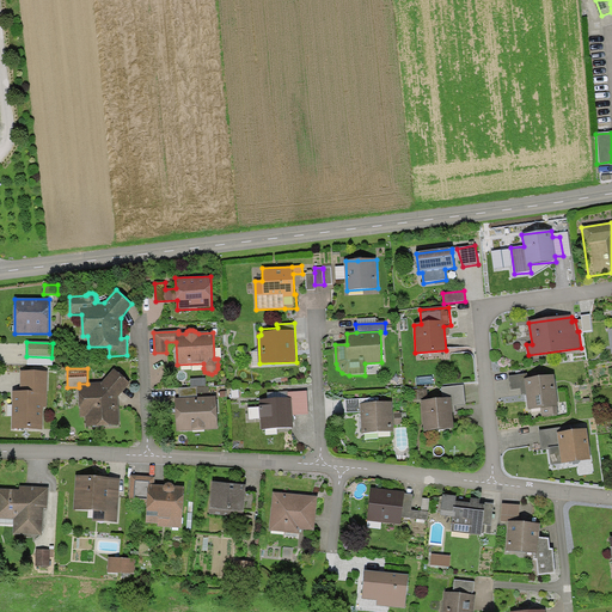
[(114,369),(103,383),(87,384),(79,384),(79,387),(79,417),(86,416),(87,427),(120,426),(118,396),(129,384),(114,369)]
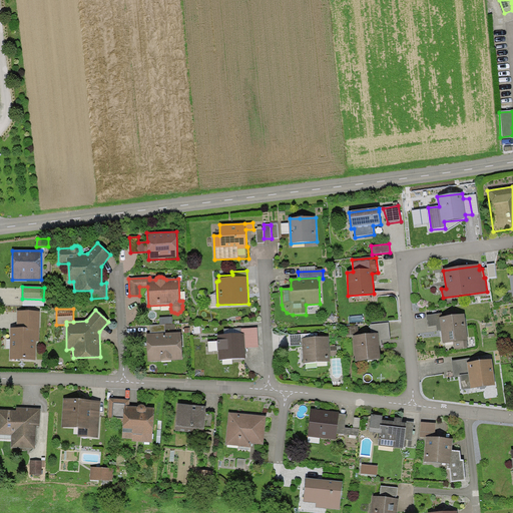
[(10,359),(36,359),(37,342),(40,342),(40,313),(17,312),(17,329),(11,329),(10,359)]
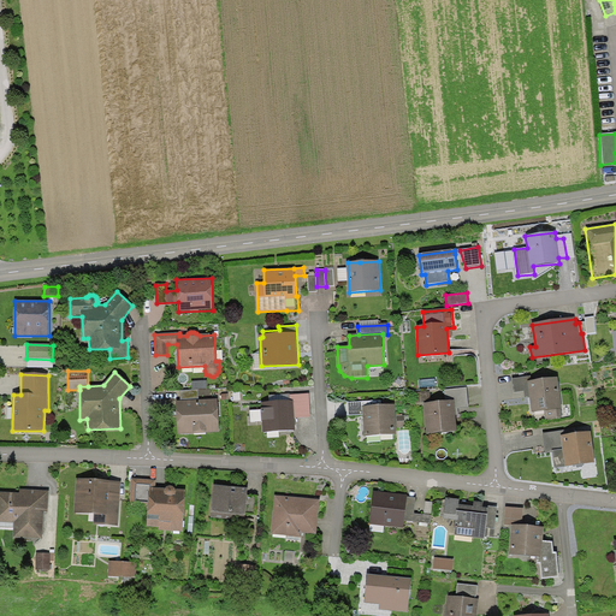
[(529,397),(532,412),(544,410),(545,419),(561,418),(561,409),(562,409),(558,378),(532,381),(531,377),(511,379),(513,392),(526,391),(526,397),(529,397)]
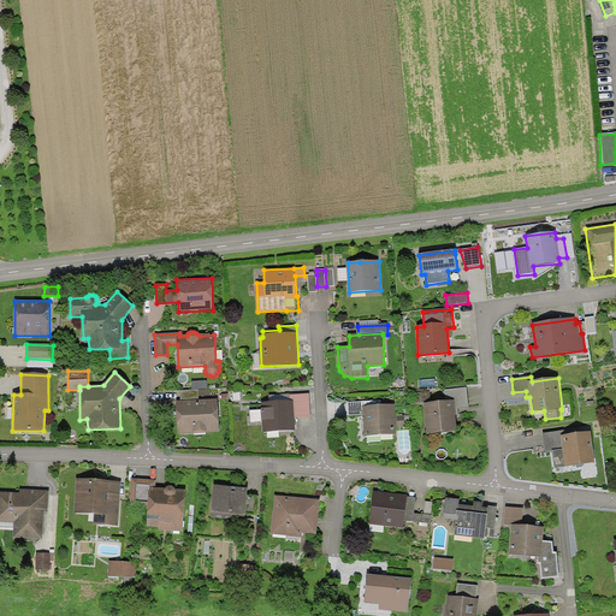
[(455,402),(455,408),(469,407),(467,388),(446,390),(446,402),(455,402)]
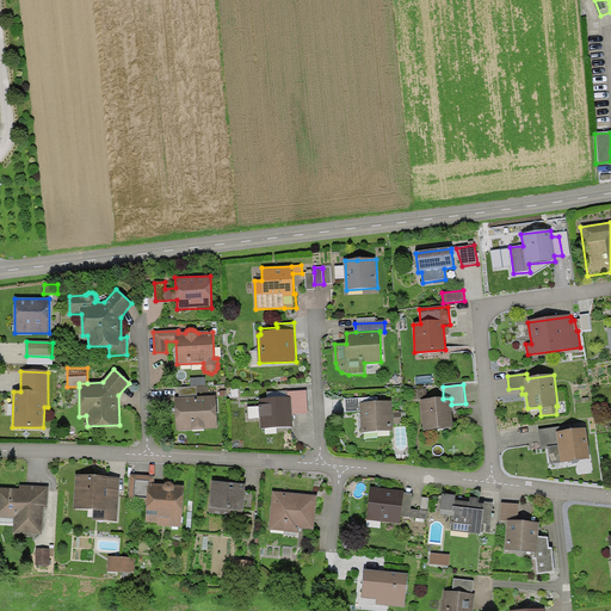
[(179,388),(179,397),(197,396),(197,387),(191,387),(179,388)]
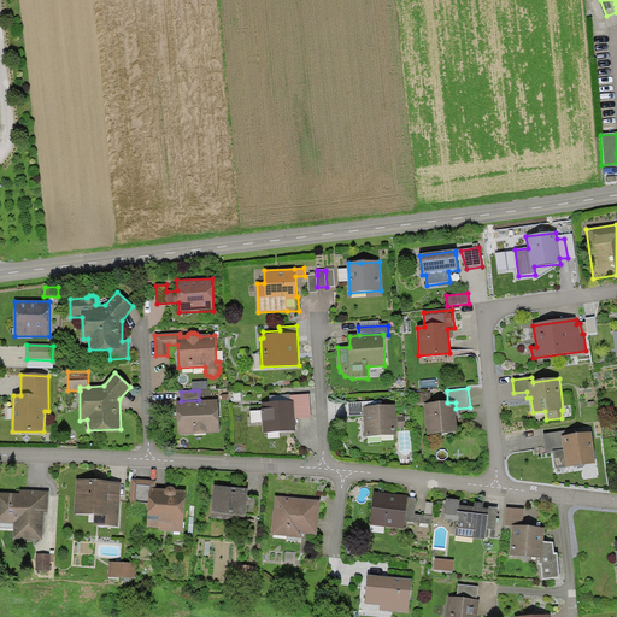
[(430,392),(419,393),(419,403),(432,403),(430,392)]
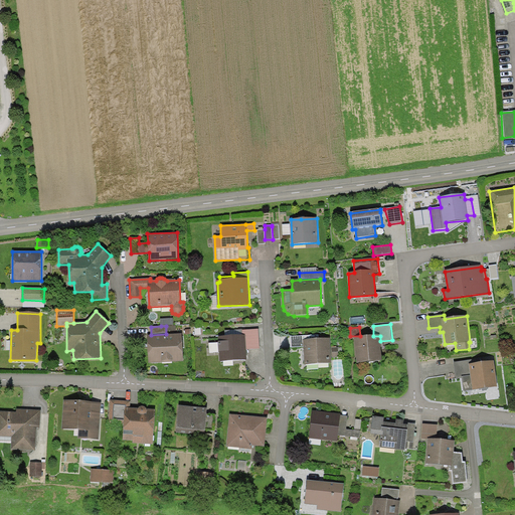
[(224,336),(218,336),(219,361),(246,360),(246,352),(245,329),(224,330),(224,336)]
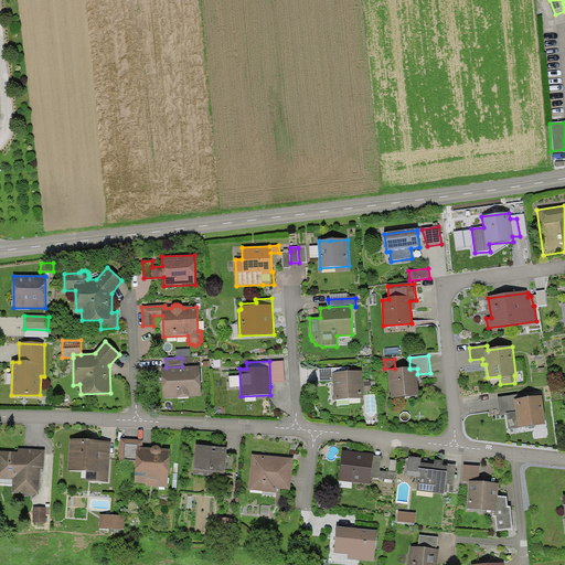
[(269,361),(270,386),(276,386),(276,377),(281,377),(280,361),(269,361)]
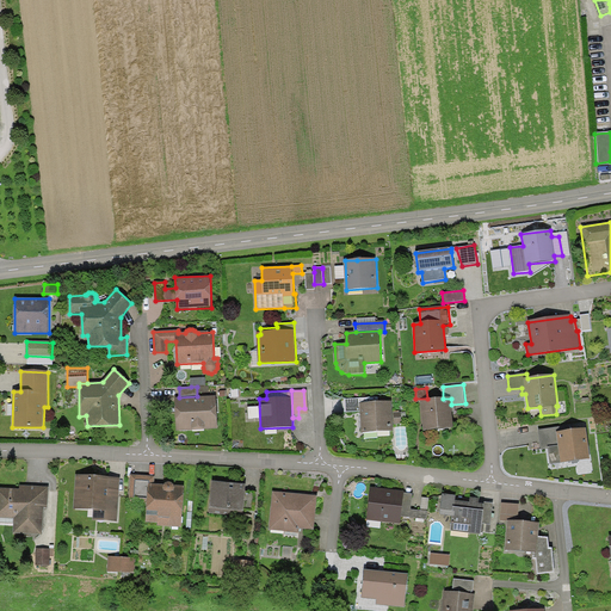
[(179,397),(176,397),(177,430),(217,429),(216,396),(197,396),(179,397)]
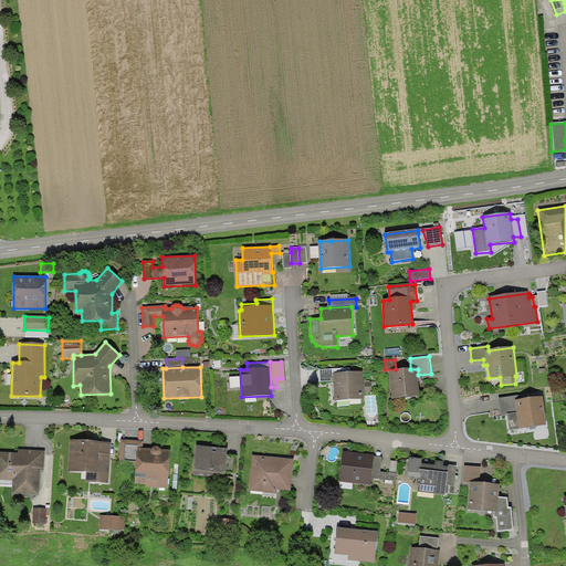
[(321,383),(334,381),(333,374),(333,369),(320,370),(321,383)]
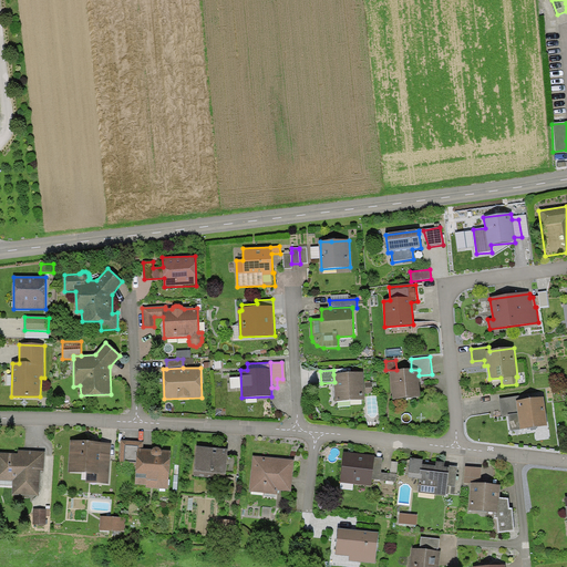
[(391,371),(392,400),(421,398),(419,375),(419,370),(411,370),(391,371)]
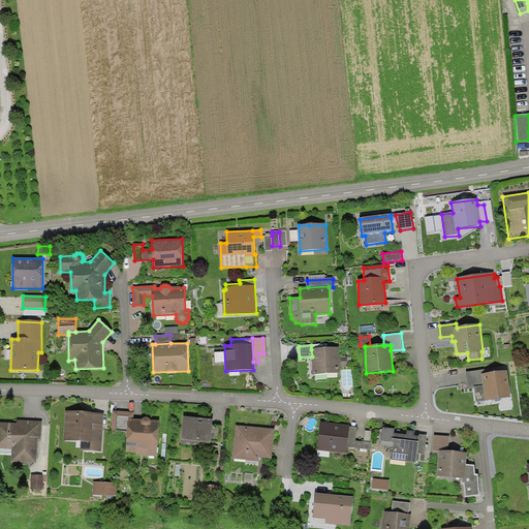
[(312,356),(313,374),(340,373),(340,368),(339,358),(339,348),(324,348),(311,349),(312,356)]
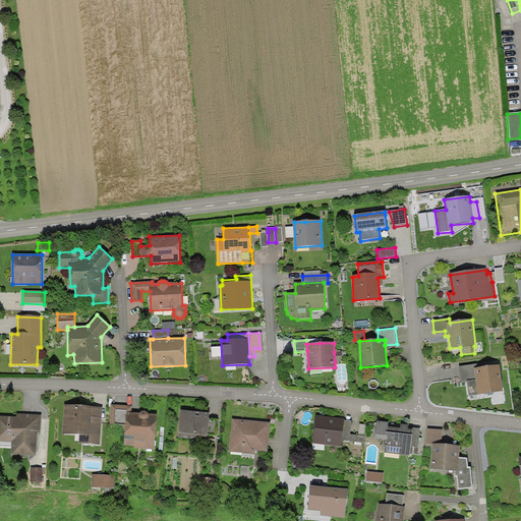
[(342,351),(334,352),(335,362),(343,361),(342,351)]
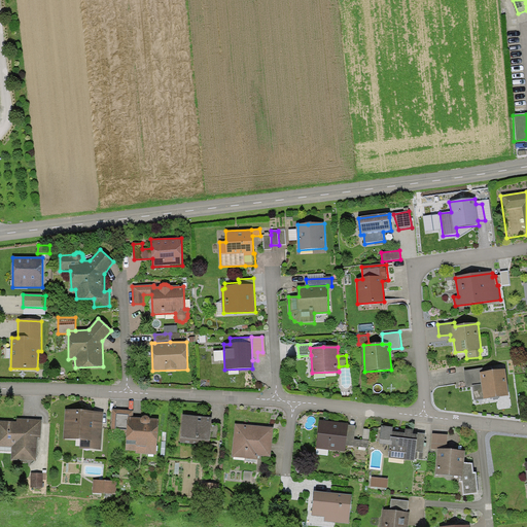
[(351,369),(344,369),(344,382),(352,382),(351,369)]
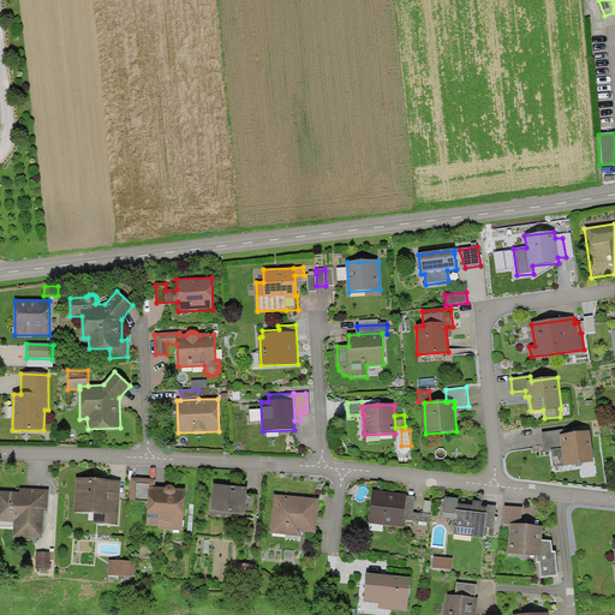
[(541,433),(543,452),(551,451),(554,466),(563,465),(593,461),(590,433),(565,435),(563,430),(541,433)]
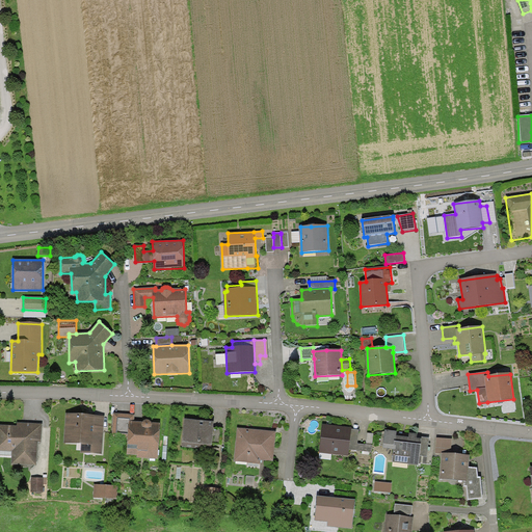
[(135,415),(113,413),(112,436),(128,437),(127,453),(137,454),(136,456),(158,457),(160,423),(151,422),(150,421),(148,420),(144,421),(142,422),(134,421),(135,415)]
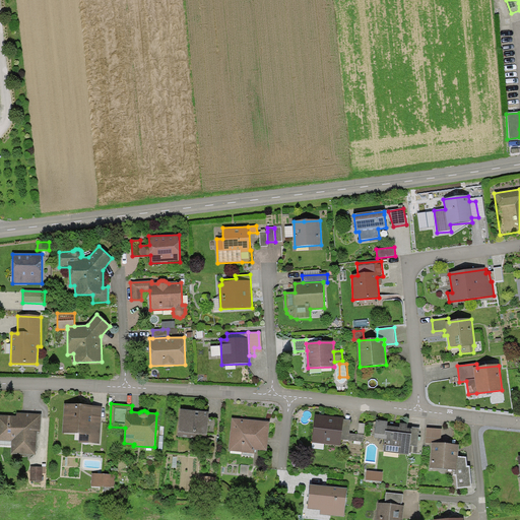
[(64,405),(62,433),(79,434),(78,443),(100,444),(102,407),(64,405)]
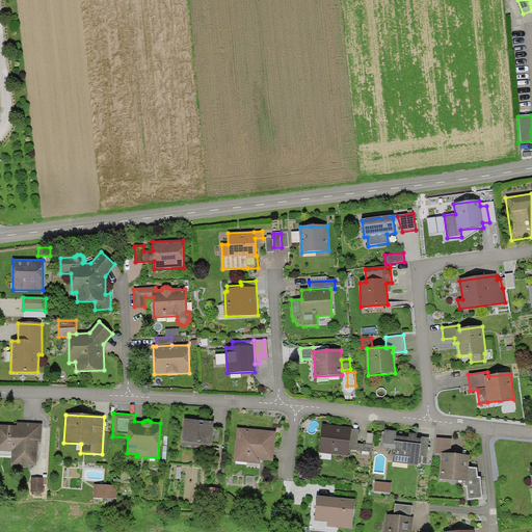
[(184,419),(181,447),(211,449),(214,422),(184,419)]
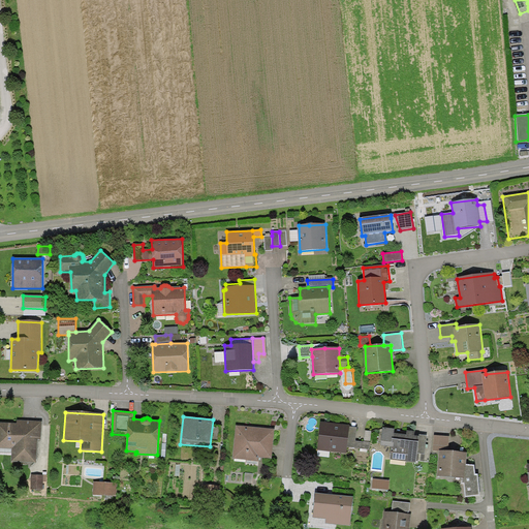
[(0,423),(0,447),(12,448),(11,463),(36,464),(37,439),(41,439),(42,422),(16,421),(16,424),(0,423)]
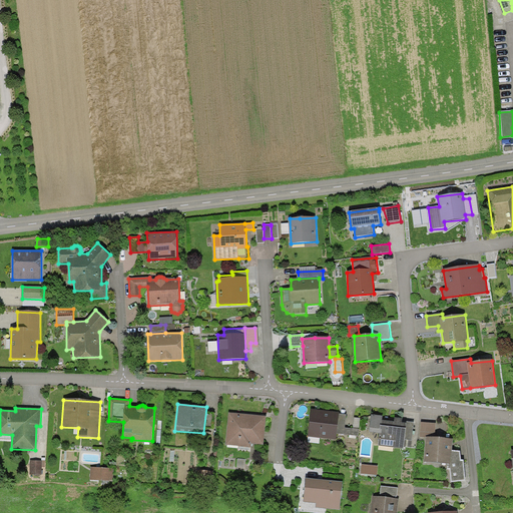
[(358,435),(359,429),(353,428),(345,427),(347,415),(339,414),(339,413),(312,409),(308,436),(336,440),(337,433),(358,435)]
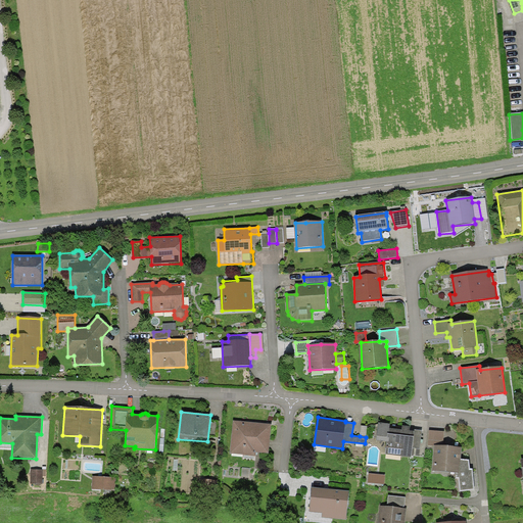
[(233,421),(230,454),(255,456),(256,452),(269,453),(271,425),(245,422),(233,421)]
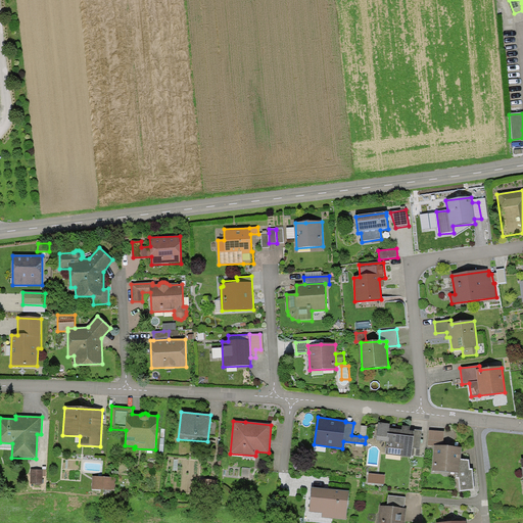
[(387,441),(385,454),(412,457),(412,454),(419,455),(422,430),(415,429),(415,432),(410,431),(411,427),(402,426),(402,428),(390,426),(390,424),(380,423),(377,439),(387,441)]
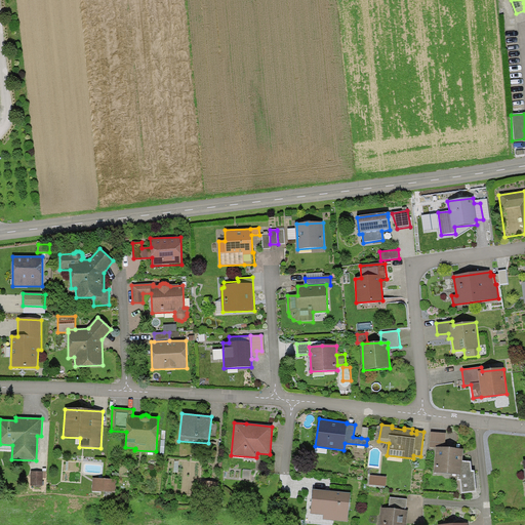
[(432,433),(430,447),(435,447),(444,448),(446,434),(432,433)]
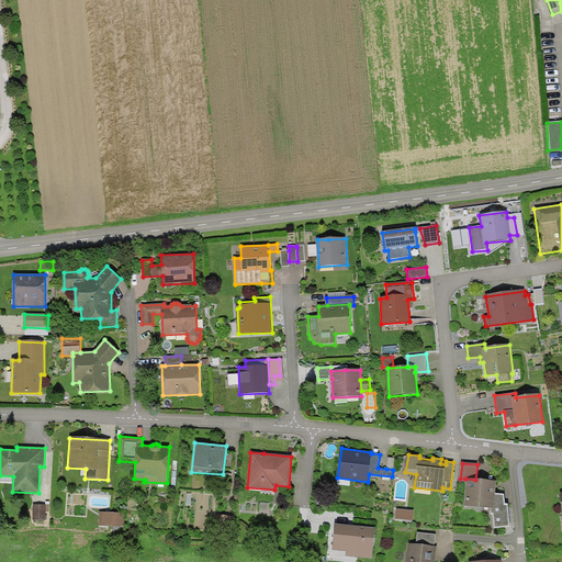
[(508,504),(504,505),(505,494),(495,493),(496,481),(484,480),(475,480),(465,479),(463,505),(492,507),(491,515),(494,514),(495,528),(510,527),(508,504)]
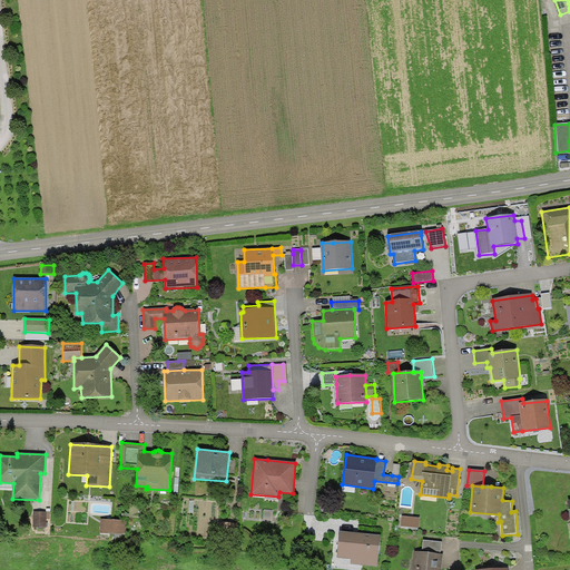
[(35,512),(35,526),(47,526),(47,513),(35,512)]
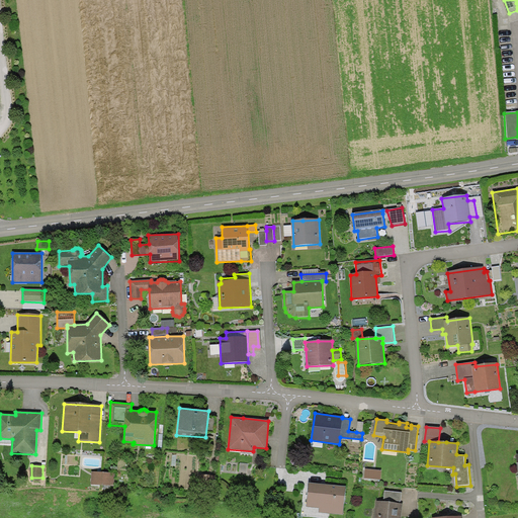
[(365,469),(364,479),(380,480),(381,470),(365,469)]
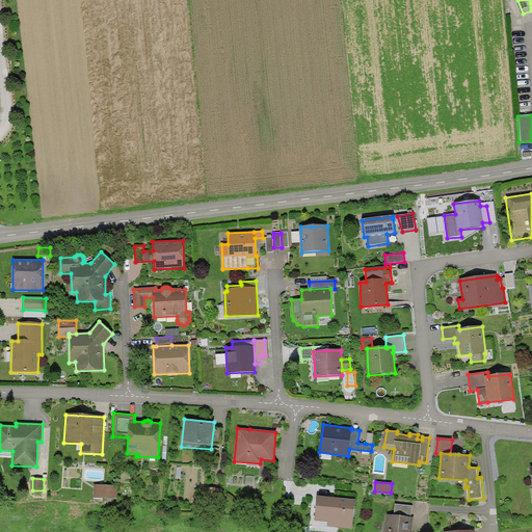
[(117,486),(95,485),(94,499),(116,500),(117,486)]
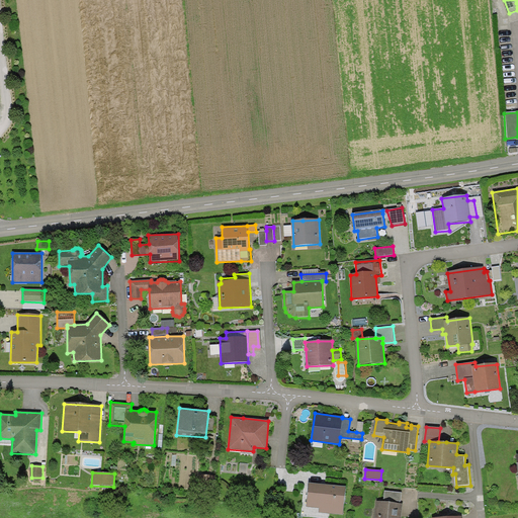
[(198,475),(197,484),(212,486),(213,477),(198,475)]
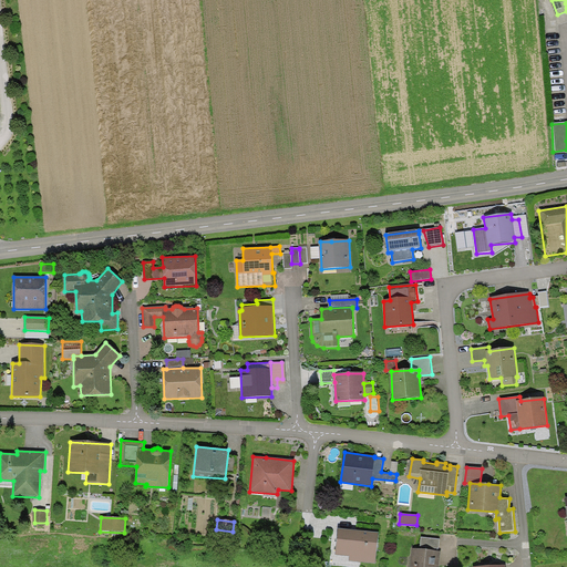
[(379,533),(339,529),(336,555),(349,556),(349,560),(375,563),(379,533)]
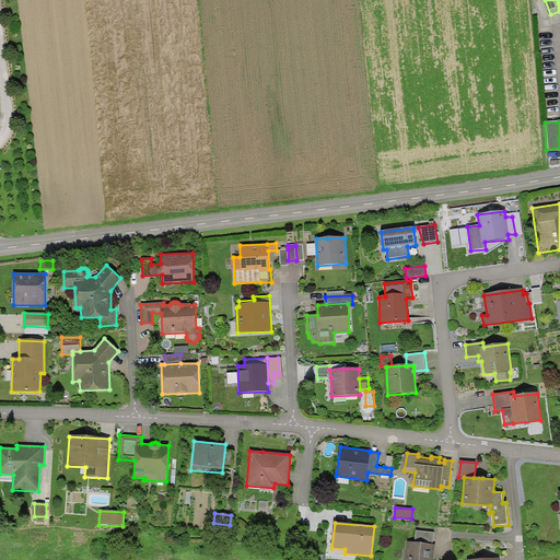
[(415,543),(433,545),(434,533),(416,531),(415,543)]
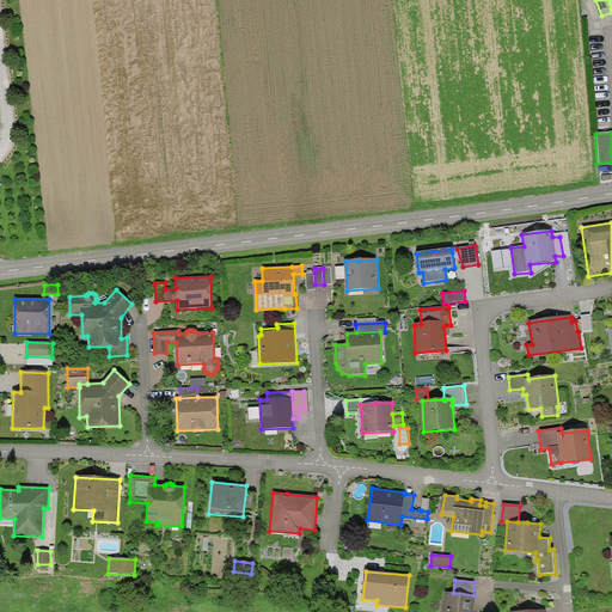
[(445,592),(441,611),(473,611),(476,595),(473,595),(453,593),(445,592)]
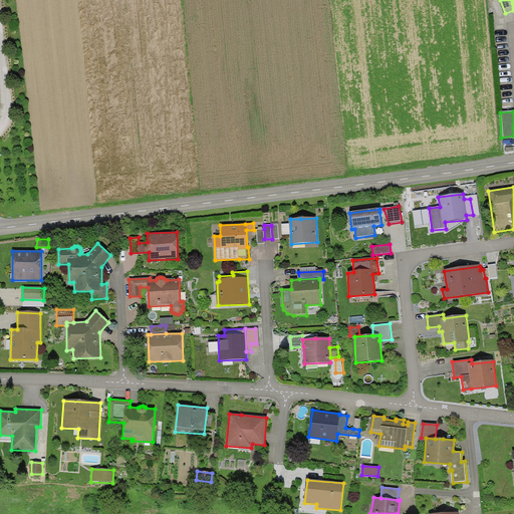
All buildings are outlined.
